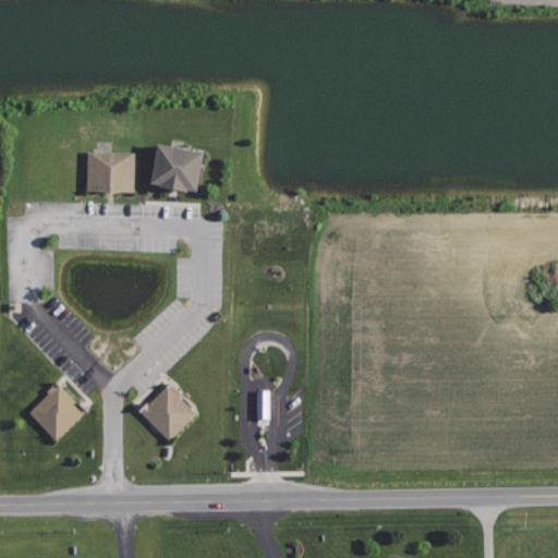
[(159,144),(205,154),(197,192),(152,183),(159,144)]
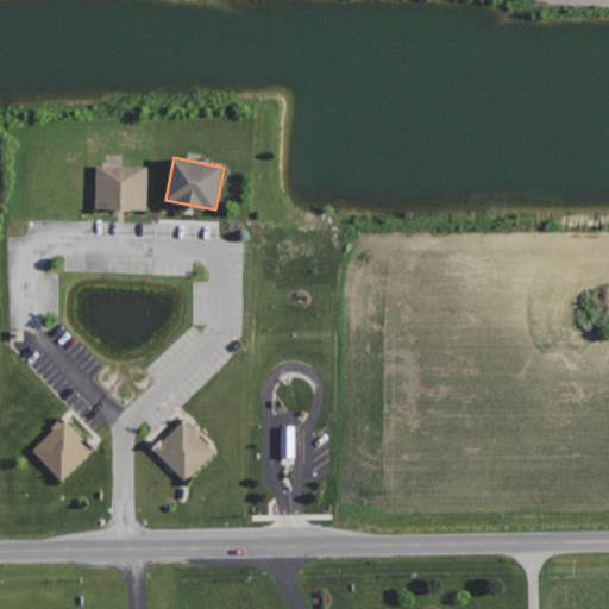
[(98,167),(148,168),(148,209),(96,209),(98,167)]
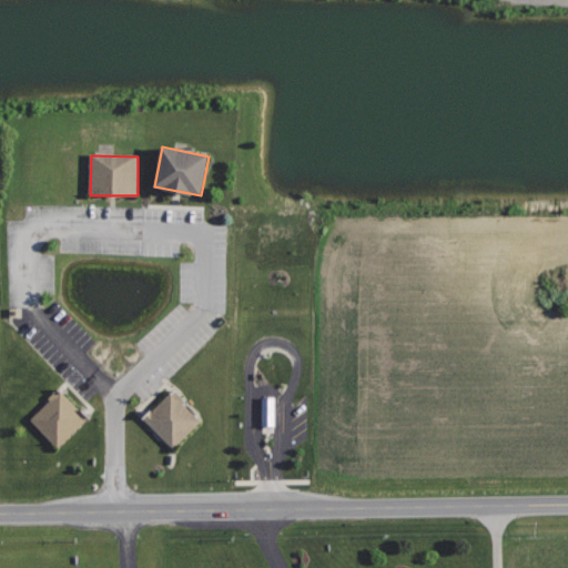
[(174,391),(203,422),(173,448),(145,417),(174,391)]
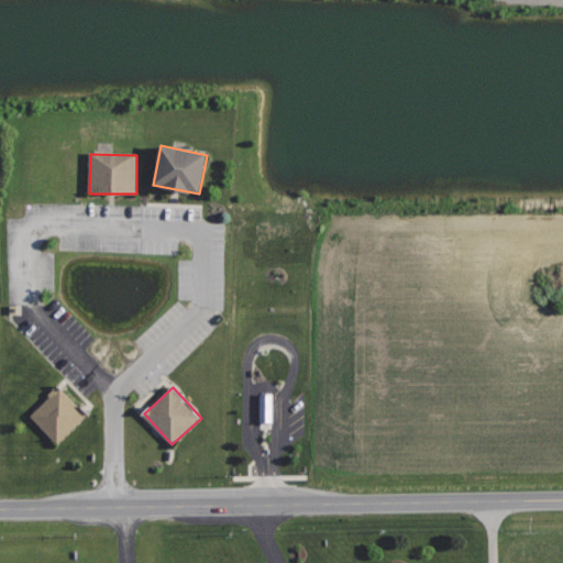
[(59,388),(87,417),(58,445),(30,417),(59,388)]
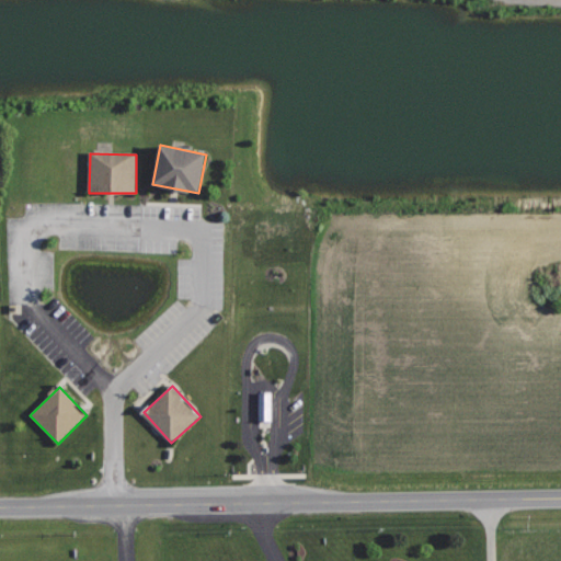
[(258,390),(259,421),(273,420),(272,389),(258,390)]
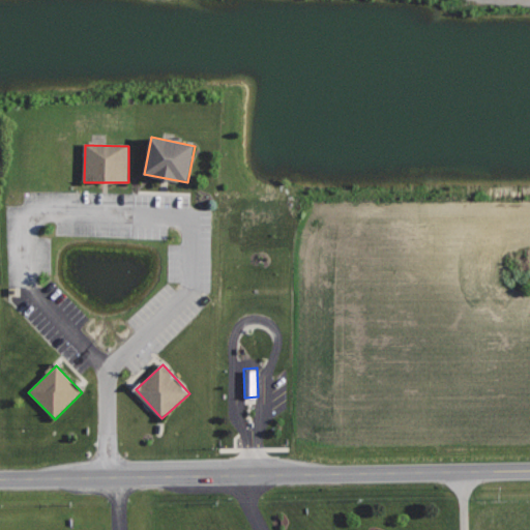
All buildings are outlined.
